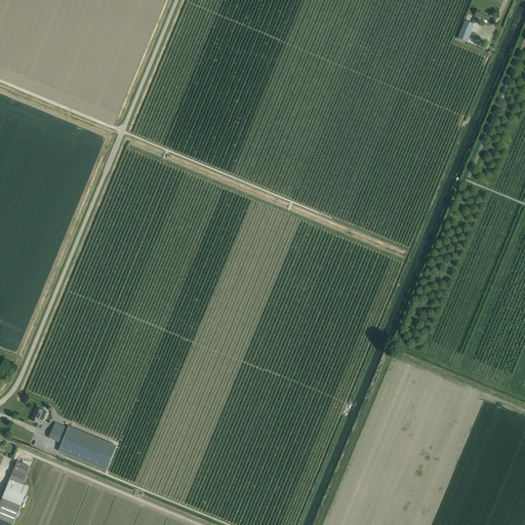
[(490,14),(477,9),(472,24),(465,21),(457,38),(467,42),(474,25),(473,24),(476,16),(483,19),(482,22),(486,24),(487,22),(490,14)]
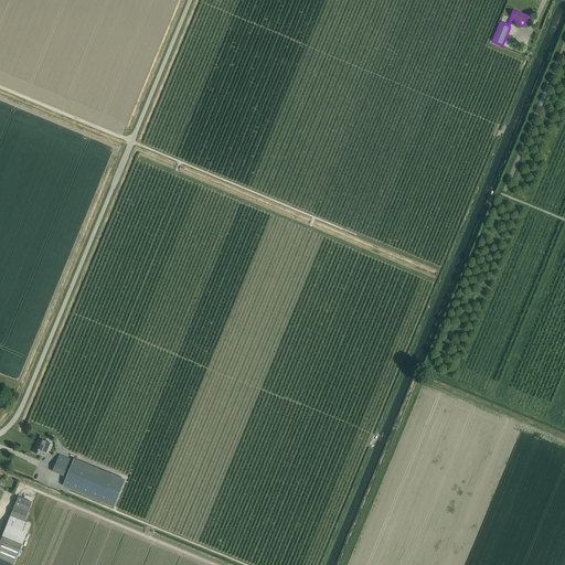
[(46,452),(50,444),(38,438),(32,451),(42,456),(43,451),(46,452)]
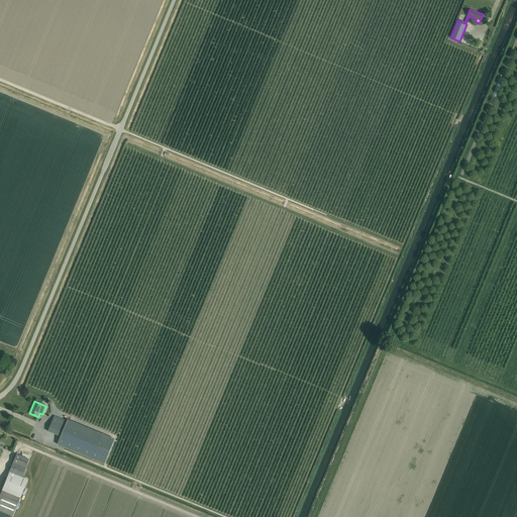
[(55,416),(47,431),(61,436),(67,421),(55,416)]
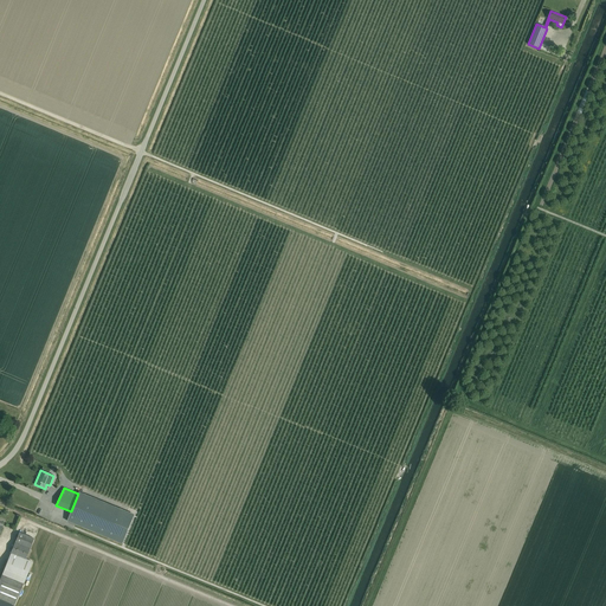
[(70,521),(122,543),(130,522),(79,500),(70,521)]
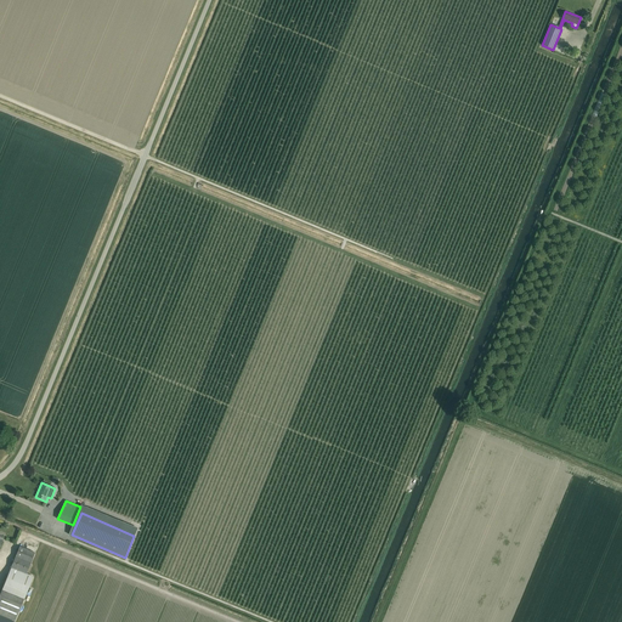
[(15,558),(29,564),(30,564),(34,553),(20,547),(15,558)]
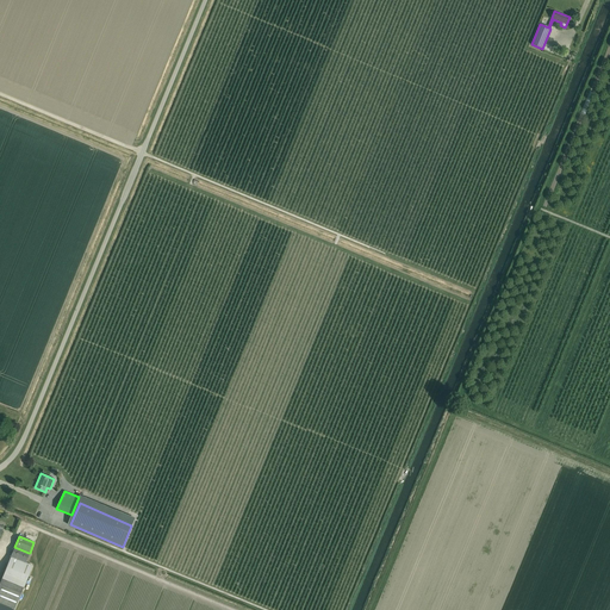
[(25,562),(29,553),(14,547),(11,556),(25,562)]
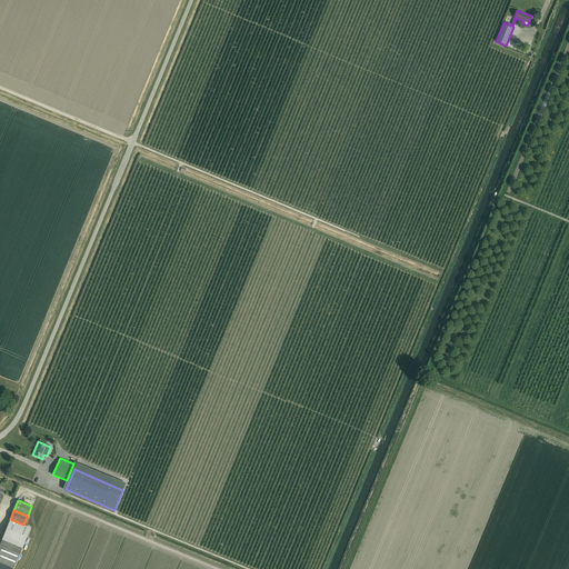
[(1,540),(21,549),(30,528),(23,525),(10,519),(9,519),(1,540)]
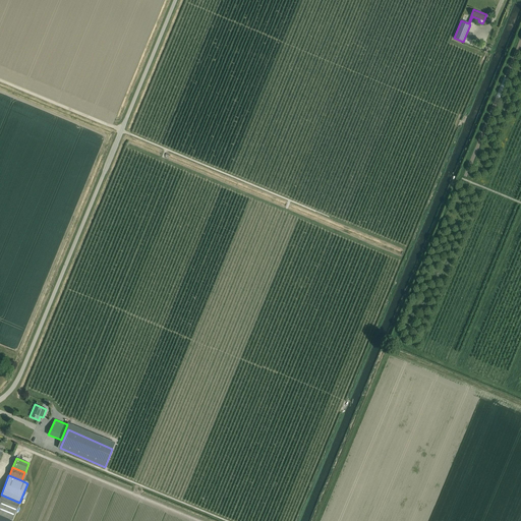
[(0,515),(12,520),(19,503),(1,495),(0,496),(0,515)]
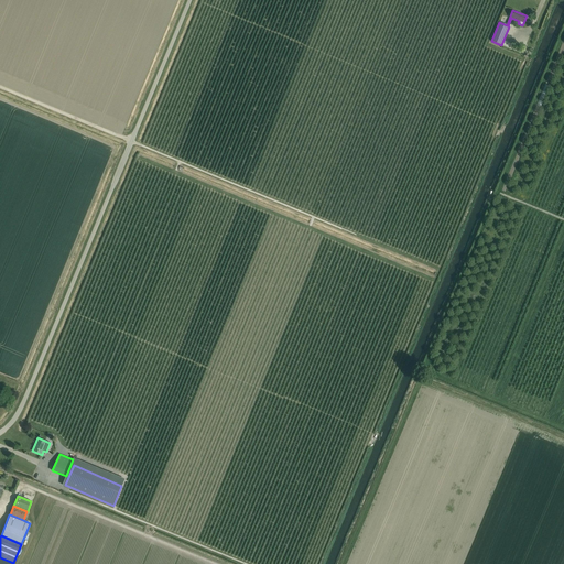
All buildings are outlined.
